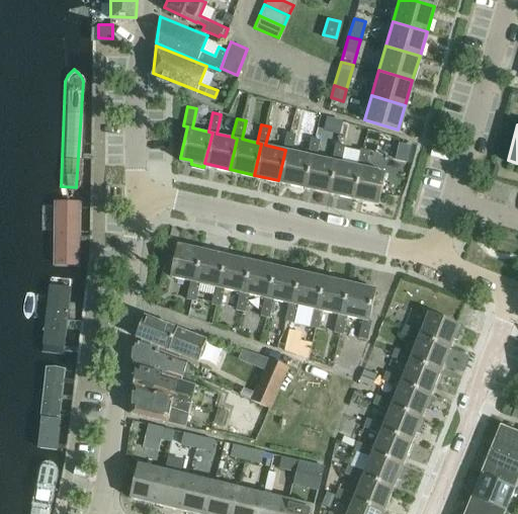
[(311,156),(306,155),(290,151),(294,133),(286,131),(281,149),(285,150),(278,180),(303,186),(311,156)]
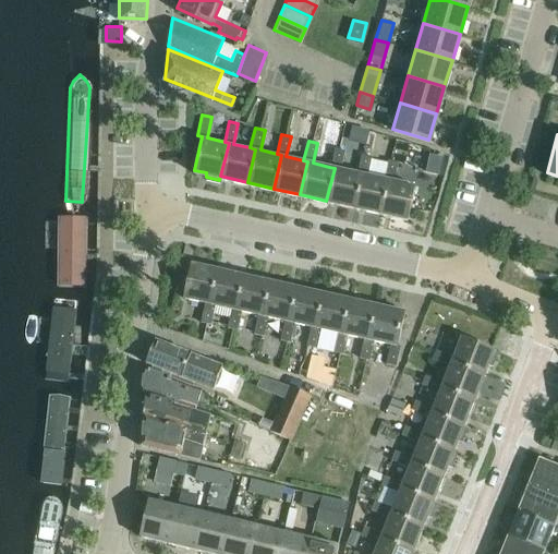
[(361,173),(356,172),(339,168),(343,148),(334,146),(329,167),(335,168),(326,201),(353,207),(361,173)]
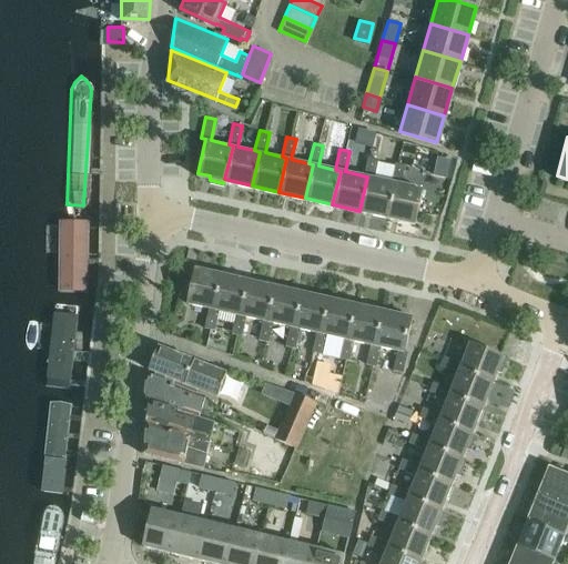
[(367,177),(359,211),(386,217),(394,183),(389,182),(373,178),(377,158),(367,155),(363,175),(367,177)]
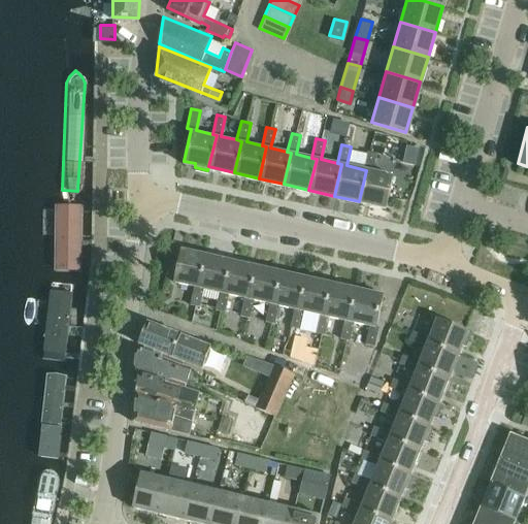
[(362,169),(366,170),(359,201),(384,207),(392,175),(370,171),(374,153),(366,151),(362,169)]
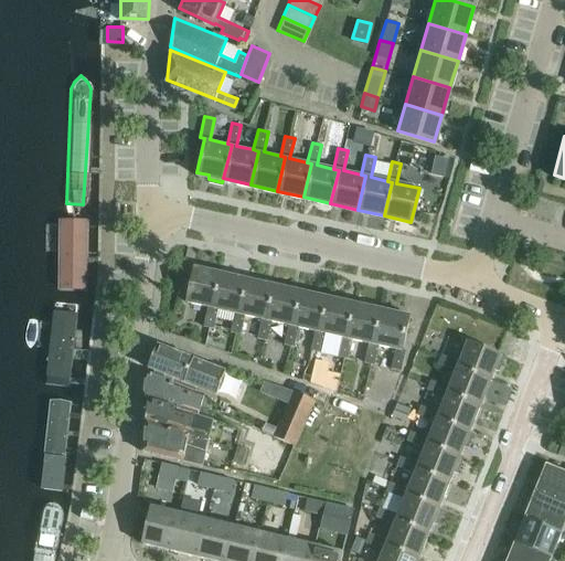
[(87,288),(87,219),(60,219),(60,288),(87,288)]
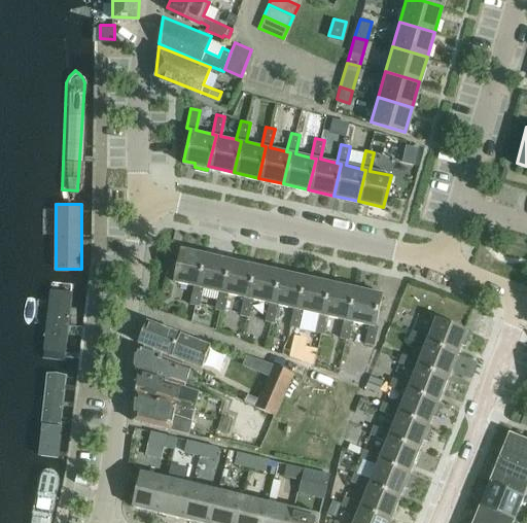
[(203,285),(199,284),(206,251),(197,249),(197,246),(184,243),(183,246),(180,246),(173,279),(194,283),(189,301),(199,303),(203,285)]
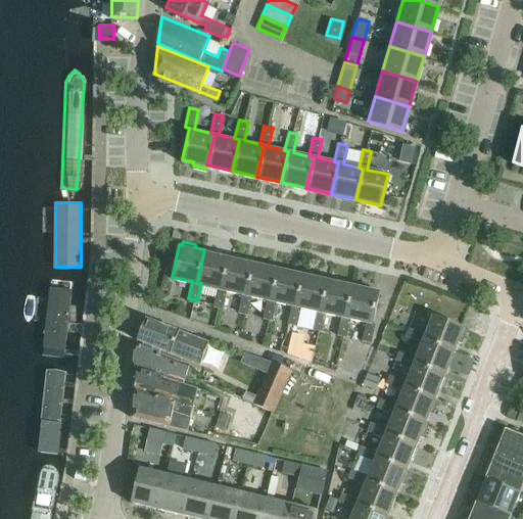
[(197,282),(201,283),(216,287),(212,304),(223,307),(227,289),(222,288),(229,254),(204,249),(197,282)]
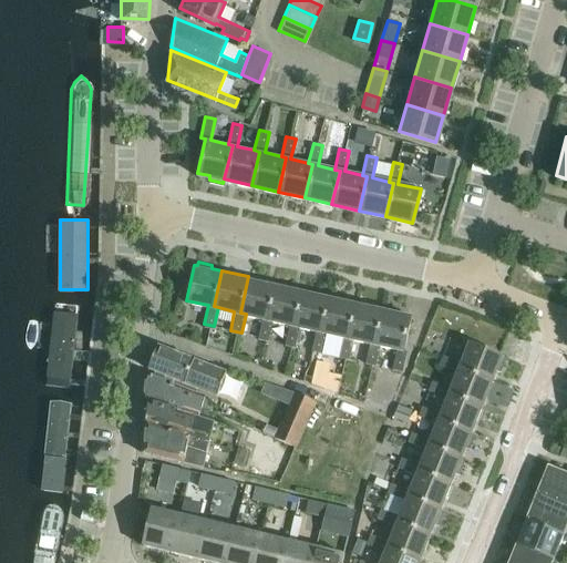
[(240,313),(246,314),(263,318),(258,337),(268,339),(272,320),(268,319),(276,283),(265,280),(266,276),(251,274),(250,277),(248,276),(240,313)]
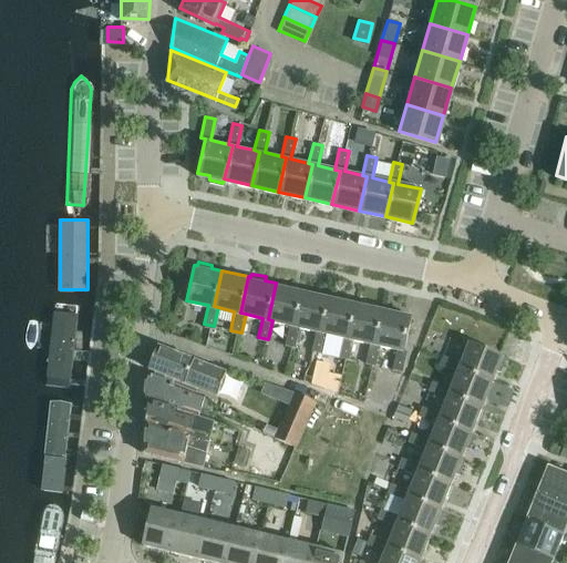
[(299,326),(291,324),(299,288),(276,283),(268,319),(272,320),(289,324),(285,343),(296,345),(299,326)]
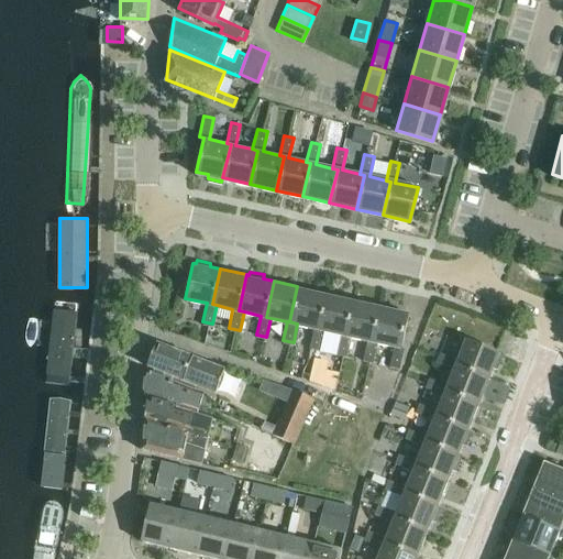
[(317,328),(324,292),(317,291),(318,286),(304,283),(302,287),(297,286),(289,321),(297,324),(313,327),(309,346),(320,349),(324,330),(317,328)]
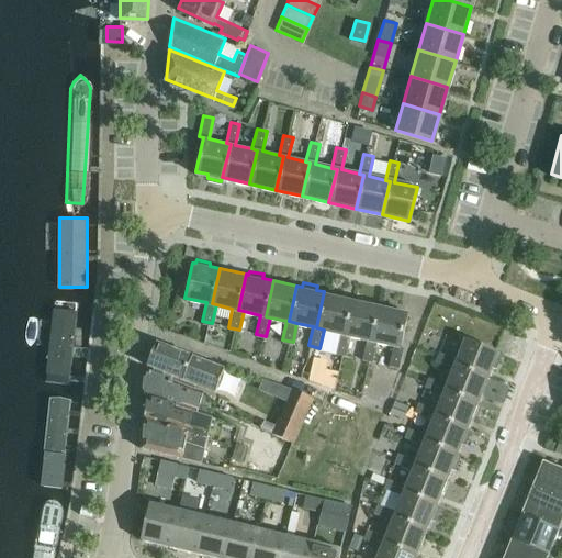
[(350,335),(345,334),(352,298),(324,291),(316,327),(324,330),(339,333),(336,352),(346,354),(350,335)]
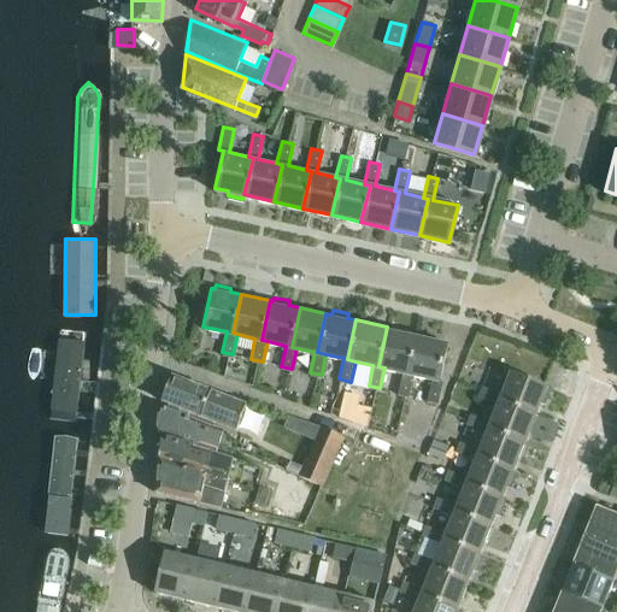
[(409,374),(418,334),(406,331),(406,327),(391,323),(391,328),(387,327),(378,366),(385,368),(405,372),(400,393),(409,395),(413,374),(409,374)]
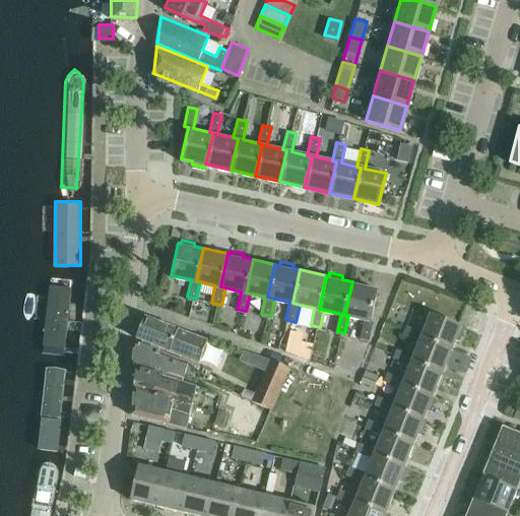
[(74,281),(55,278),(44,346),(63,349),(74,281)]
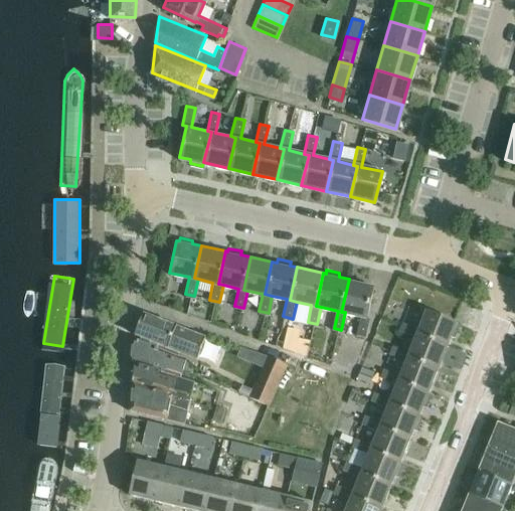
[(349,279),(341,312),(345,312),(361,316),(357,333),(365,335),(369,317),(367,316),(374,285),(363,282),(364,279),(351,276),(350,279),(349,279)]
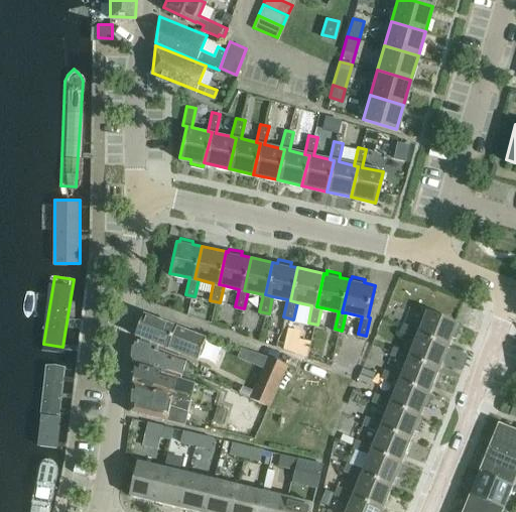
[(456,336),(461,324),(458,323),(458,321),(427,308),(419,328),(403,321),(399,330),(415,337),(417,332),(448,344),(453,335),(456,336)]
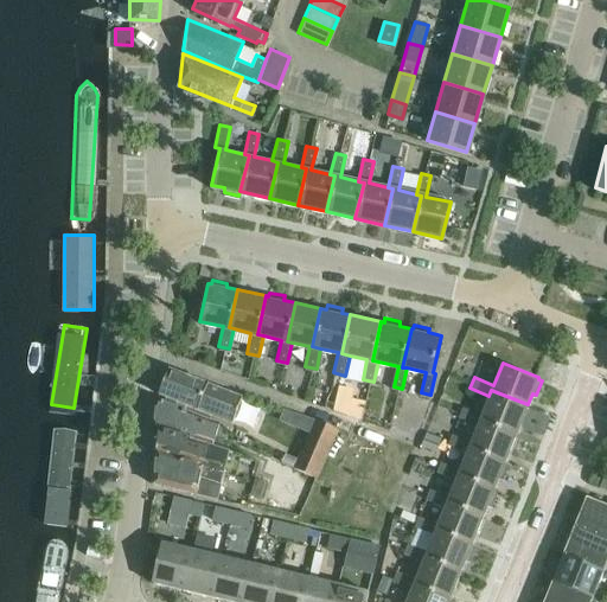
[(242,394),(168,366),(159,391),(232,418),(242,394)]
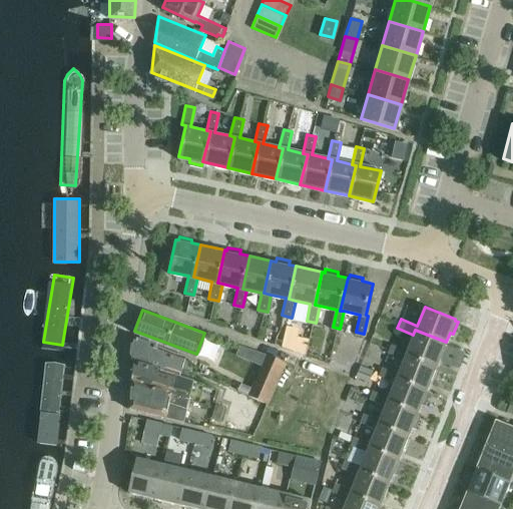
[(437,366),(446,342),(415,330),(413,335),(407,349),(392,342),(388,351),(404,358),(406,353),(437,366)]
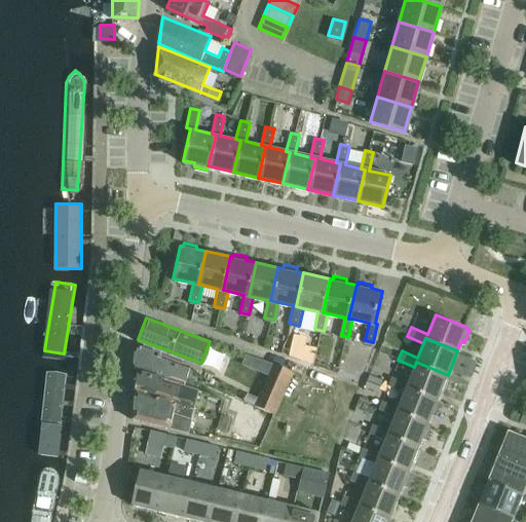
[(304,341),(294,339),(291,350),(301,352),(304,341)]
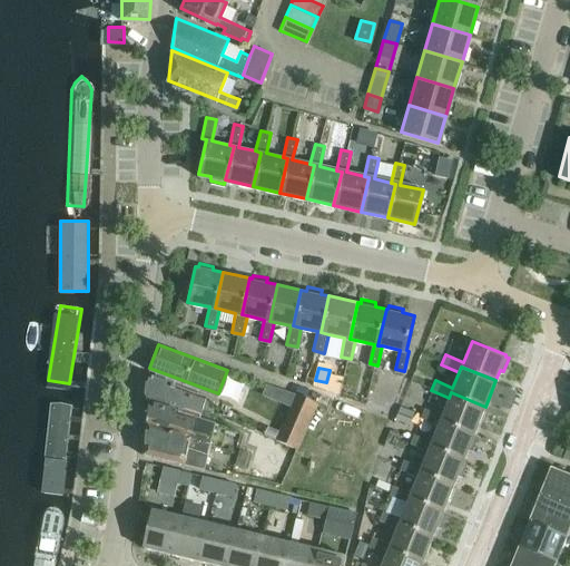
[(147,400),(200,416),(205,393),(150,373),(147,400)]
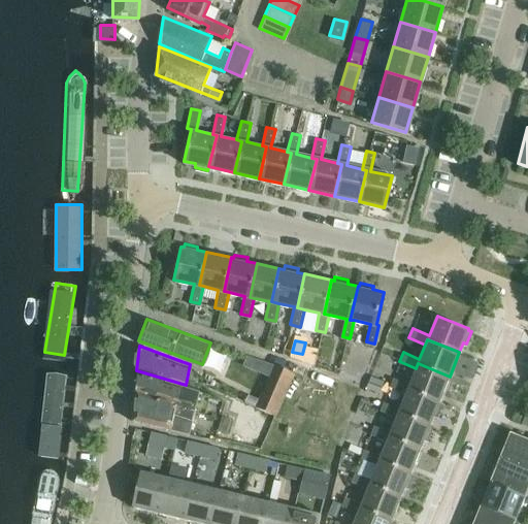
[(256,403),(275,413),(293,371),(274,362),(256,403)]
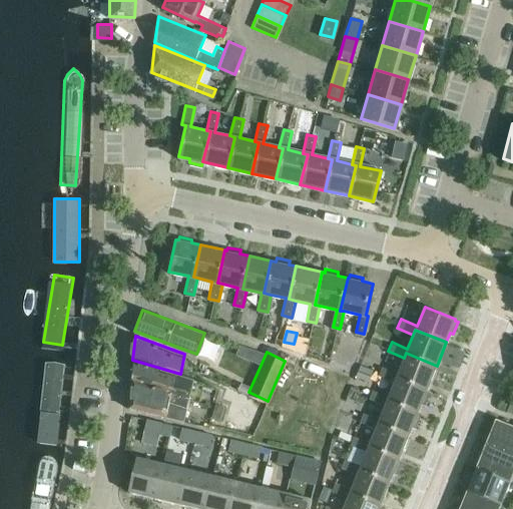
[(427,389),(437,366),(406,353),(404,358),(398,372),(382,366),(379,374),(395,380),(396,376),(427,389)]
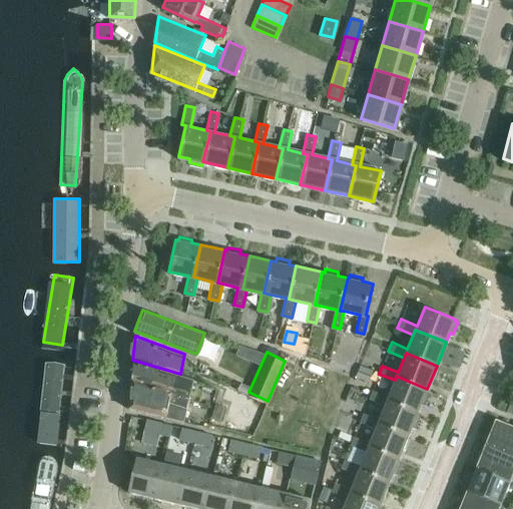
[(129,378),(188,396),(192,378),(180,374),(132,360),(129,378)]
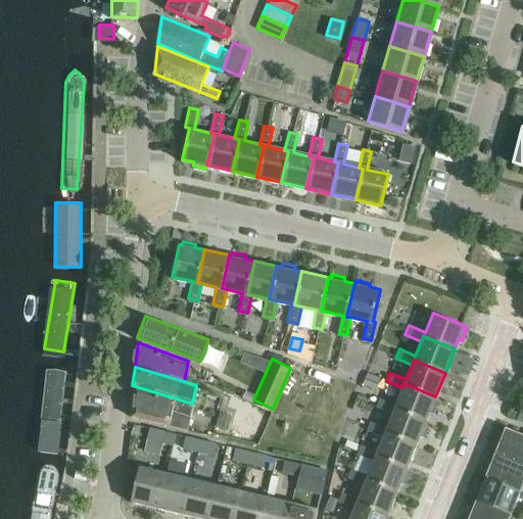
[(64,372),(48,370),(40,442),(55,444),(64,372)]
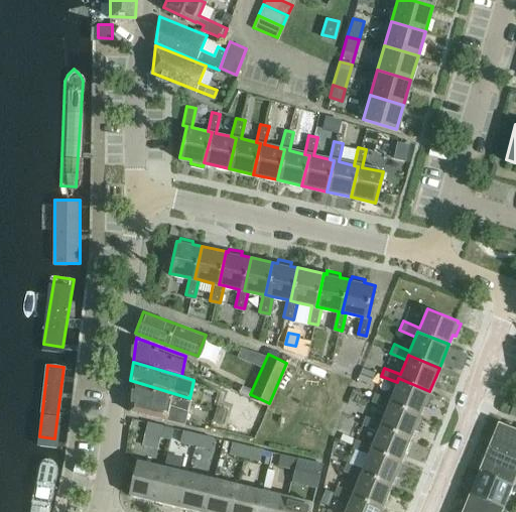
[(427,406),(432,393),(429,392),(429,391),(398,378),(397,382),(391,397),(374,391),(371,399),(388,406),(389,402),(420,415),(424,404),(427,406)]
